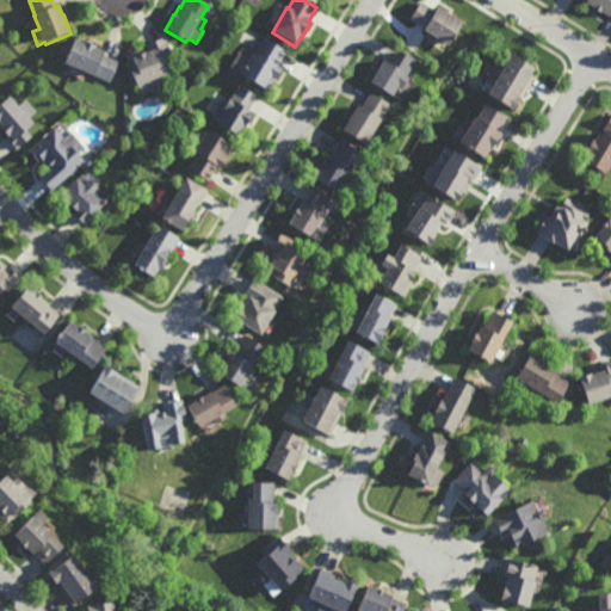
[(421,0),(436,10),(438,7),(463,24),(448,47),(423,30),(424,29),(409,18),(421,0)]
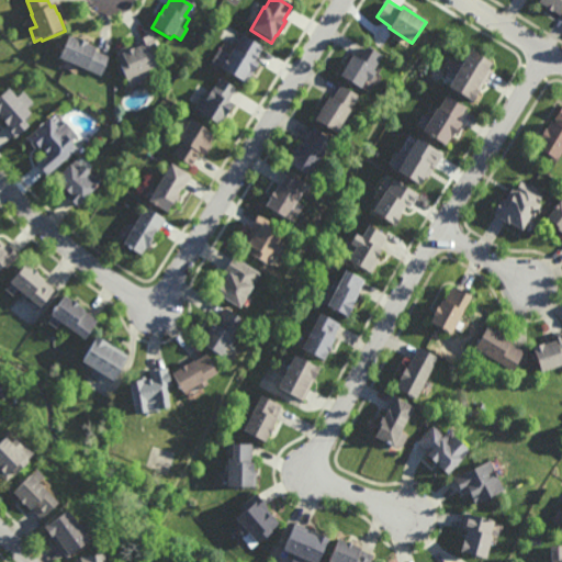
[(561,17),(555,12),(554,13),(548,9),(548,8),(539,2),(540,0),(561,0),(561,17)]
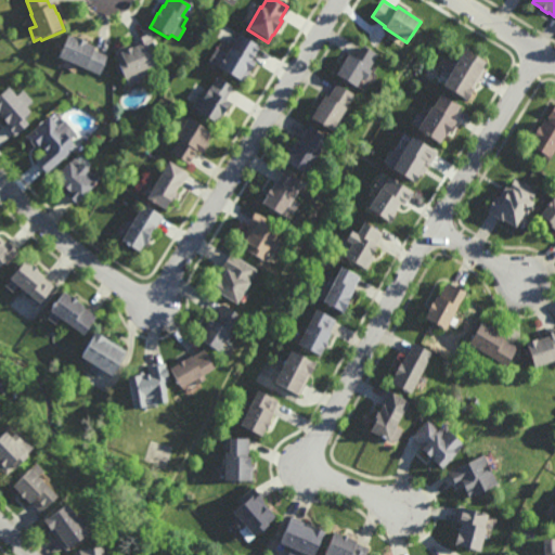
[(130,85),(128,80),(126,80),(119,63),(119,62),(115,51),(132,43),(132,41),(151,34),(158,51),(151,53),(157,67),(149,71),(151,75),(142,78),(142,80),(130,85)]
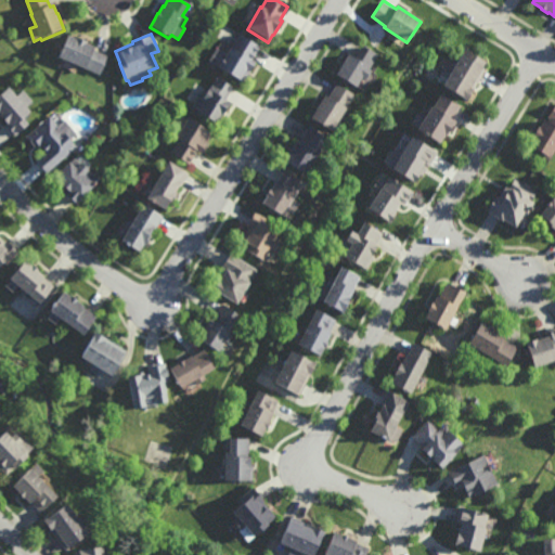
[(252,60),(255,62),(242,85),(218,71),(219,68),(208,62),(216,48),(227,54),(230,49),(230,50),(239,35),(259,47),(252,60)]
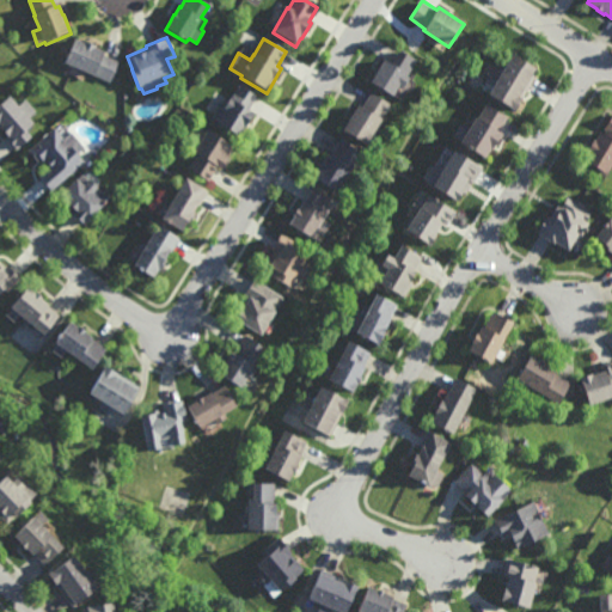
[(85,44),(85,42),(97,48),(97,49),(106,54),(105,56),(120,62),(111,83),(97,77),(97,78),(66,65),(75,41),(85,44)]
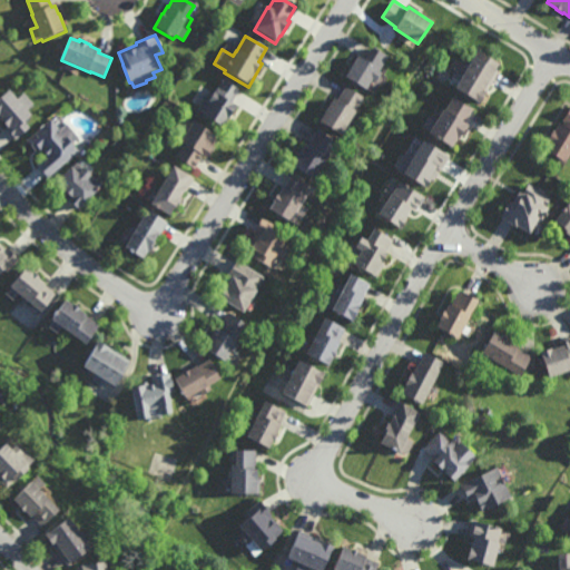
[(379,71),(381,72),(375,80),(370,77),(364,87),(345,75),(357,56),(364,59),(372,47),(387,57),(379,71)]
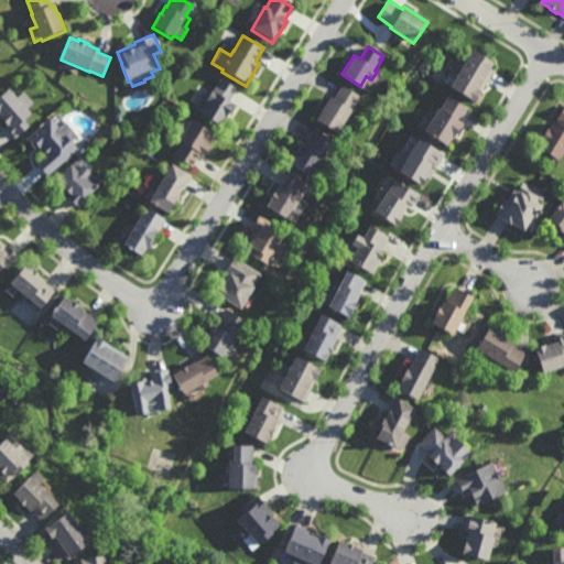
[(474,99),(448,84),(455,74),(458,75),(461,72),(454,67),(459,58),(466,63),(469,56),(470,57),(475,51),(495,64),(491,69),(492,69),(474,99)]
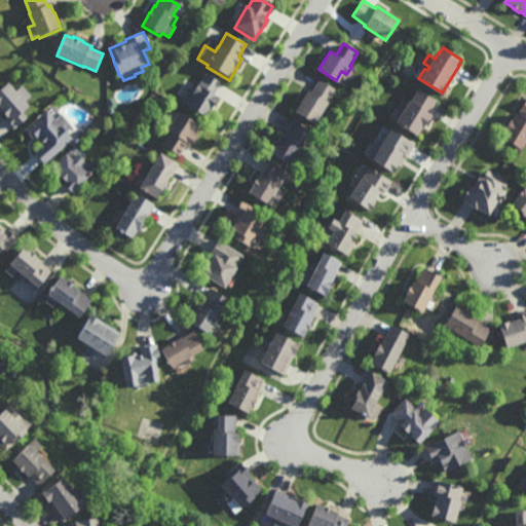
[(220,80),(213,91),(218,95),(210,107),(208,106),(203,113),(181,100),(190,84),(193,86),(196,81),(197,81),(199,78),(200,78),(204,71),(220,80)]
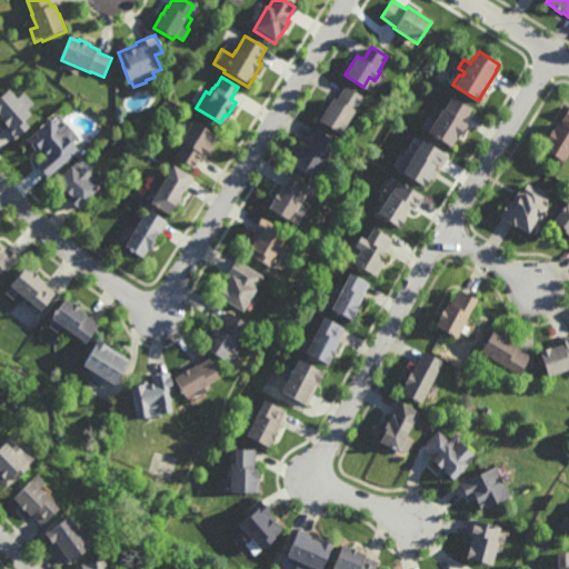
[(340,133),(317,119),(331,96),(336,99),(345,86),(362,97),(340,133)]
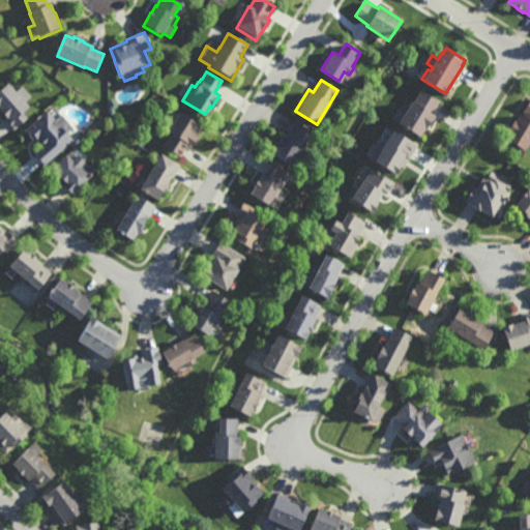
[(17,93),(23,87),(32,97),(25,102),(29,107),(23,113),(26,117),(15,127),(4,116),(5,115),(1,110),(0,111),(0,93),(9,85),(17,93)]
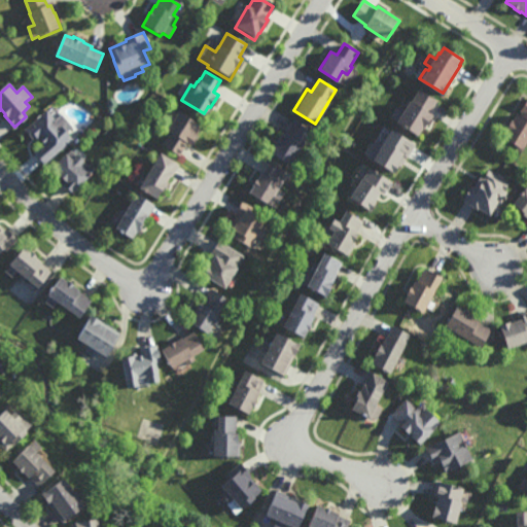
[(429,111),(431,113),(422,127),(421,126),(416,134),(390,116),(396,107),(400,110),(409,98),(411,100),(418,89),(436,101),(429,111)]
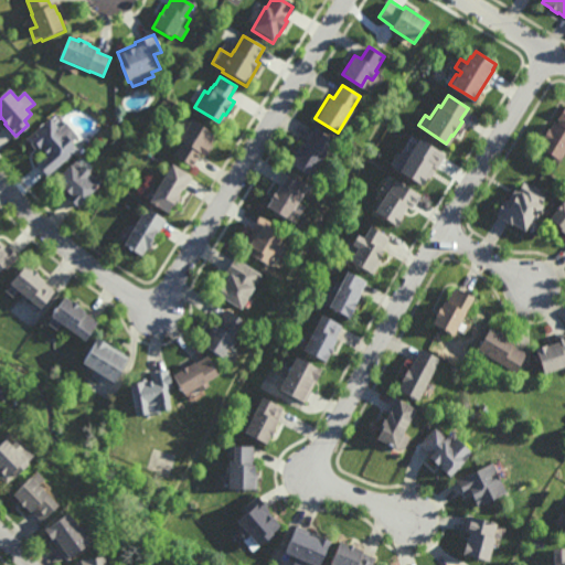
[(564,146),(560,156),(539,142),(543,135),(541,134),(547,124),(548,125),(554,117),(558,120),(560,118),(557,116),(564,103),(564,146)]
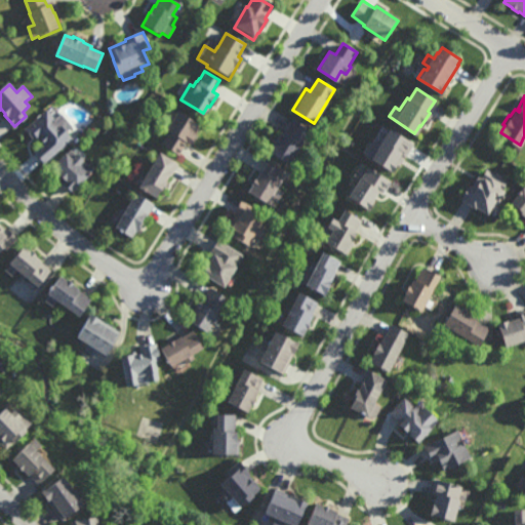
[(54,118),(61,112),(73,126),(66,131),(72,138),(43,163),(33,150),(43,142),(39,136),(38,137),(35,134),(32,137),(24,128),(46,108),(54,118)]
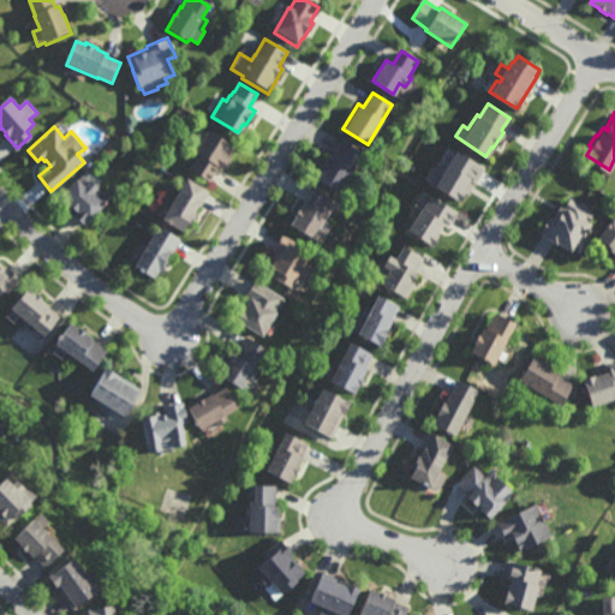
[(222,168),(219,166),(209,179),(189,167),(197,153),(193,150),(208,127),(231,142),(231,143),(236,147),(222,168)]
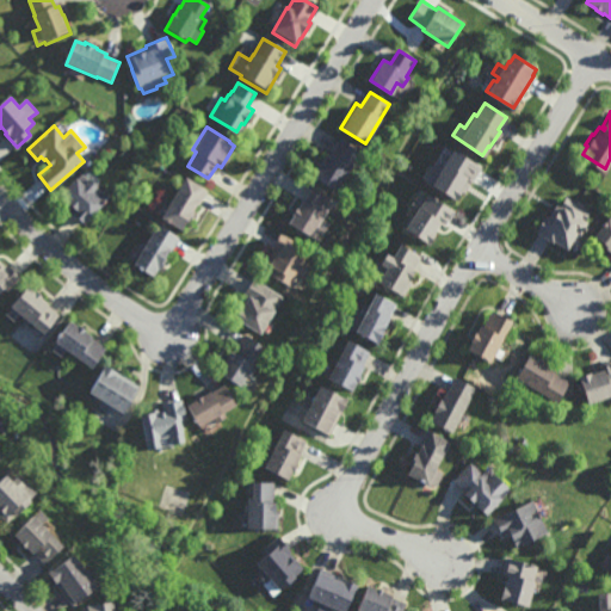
[(334,190),(313,176),(318,167),(315,166),(320,159),(321,159),(326,152),(329,154),(339,139),(359,150),(334,190)]
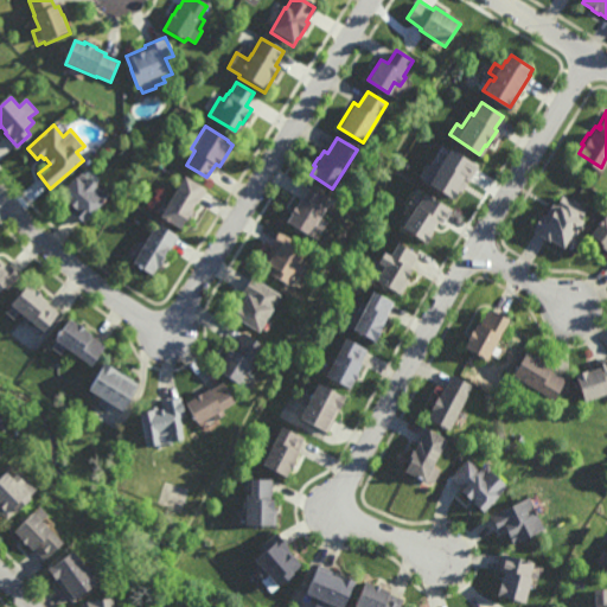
[(478,165),(468,180),(462,177),(462,178),(465,180),(460,187),(458,185),(451,197),(427,181),(441,160),(443,161),(451,148),(478,165)]
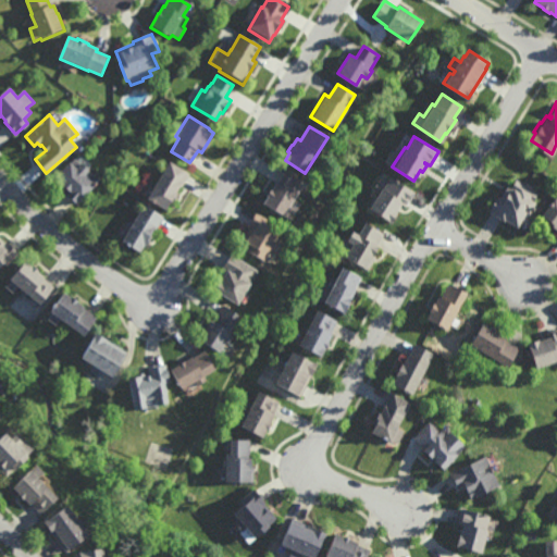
[(182,186),(178,185),(175,189),(177,190),(171,201),(169,200),(164,208),(146,196),(169,159),(190,172),(182,186)]
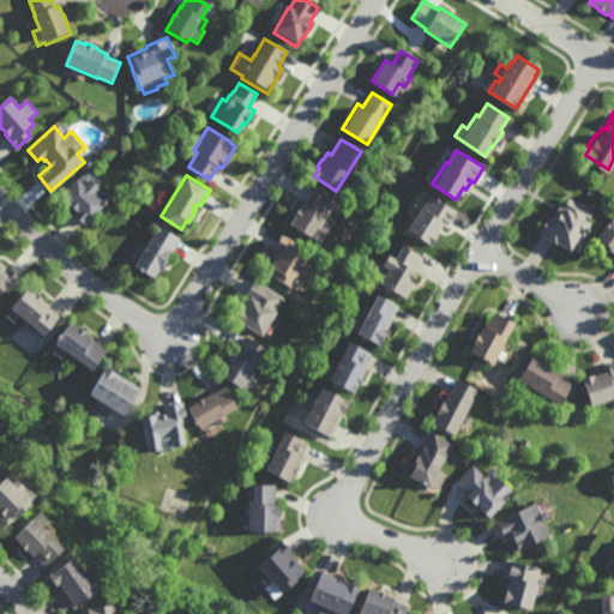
[(83,182),(89,178),(109,197),(84,224),(71,211),(74,209),(66,200),(67,199),(60,193),(76,176),(83,182)]
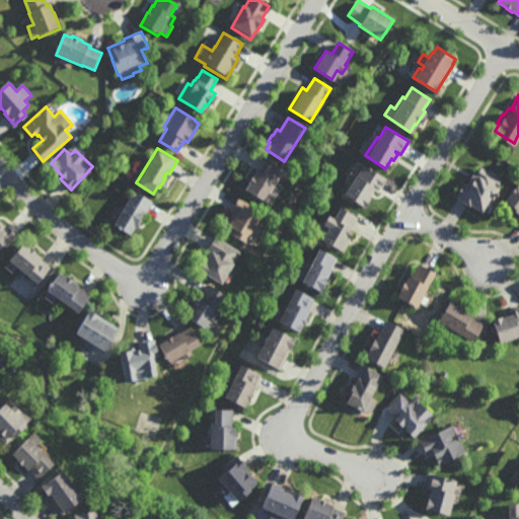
[(273,184),(274,186),(271,191),(270,191),(264,200),(244,189),(248,180),(250,175),(252,175),(256,168),(258,169),(265,159),(282,169),(273,184)]
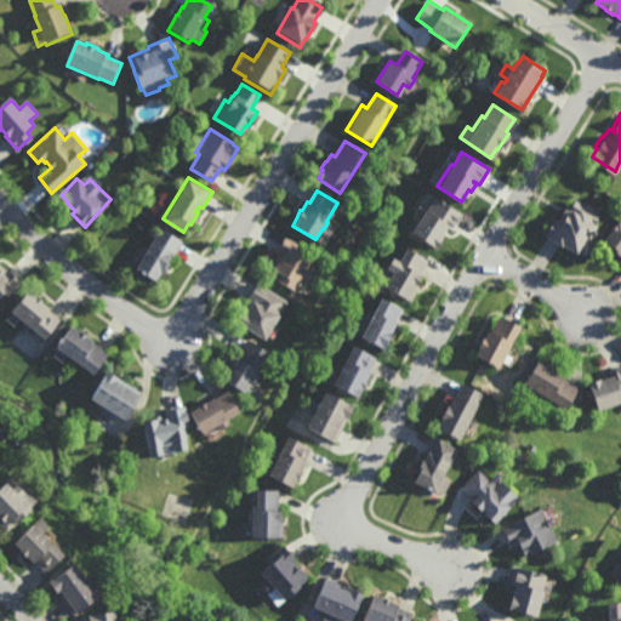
[(462,214),(453,229),(446,226),(440,235),(443,235),(436,246),(409,231),(423,208),(427,210),(434,197),(462,214)]
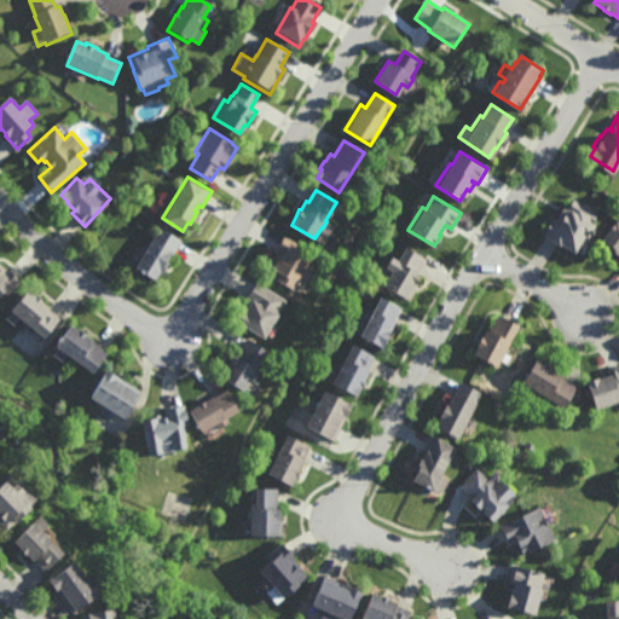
[(583,203),(584,201),(593,206),(591,207),(599,212),(594,220),(595,221),(586,236),(584,233),(574,250),(560,241),(559,242),(551,237),(551,238),(543,232),(545,230),(544,229),(550,219),(551,220),(554,215),(555,217),(563,204),(567,206),(573,196),(583,203)]
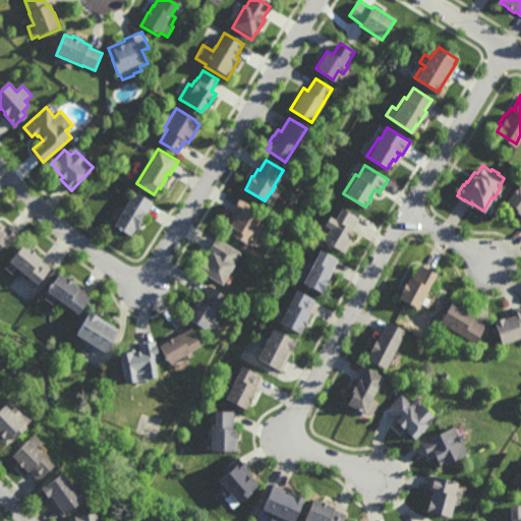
[(520,212),(520,213),(511,206),(513,204),(506,199),(518,183),(520,185),(520,212)]
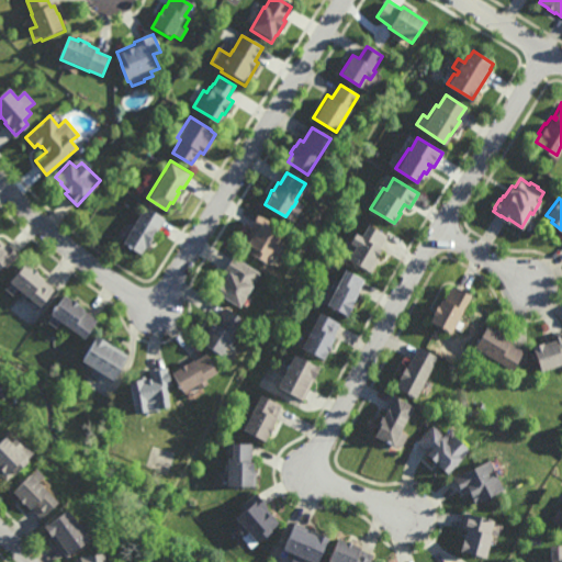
[(158,231),(155,228),(149,236),(152,237),(146,247),(145,246),(139,253),(121,242),(145,204),(166,218),(158,231)]
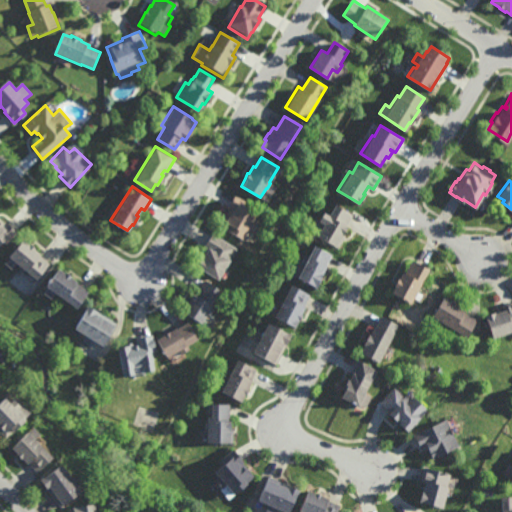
[(253,230),(249,227),(242,238),(227,229),(228,229),(220,224),(229,209),(227,208),(235,195),(249,204),(248,206),(257,212),(253,219),(258,222),(253,230)]
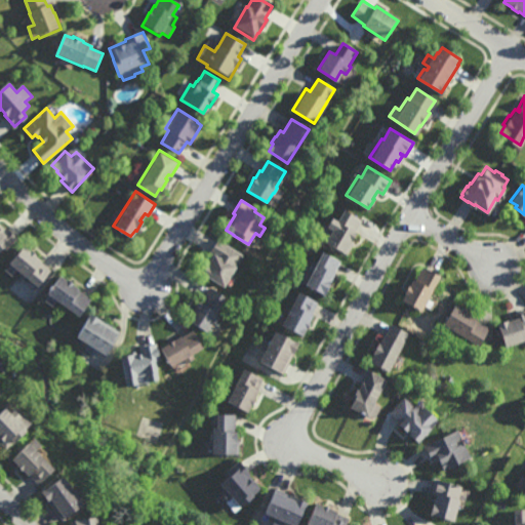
[(354,231),(356,232),(351,239),(355,241),(346,254),(332,245),(331,246),(328,244),(329,243),(324,240),(330,229),(325,225),(330,216),(336,219),(344,208),(361,219),(354,231)]
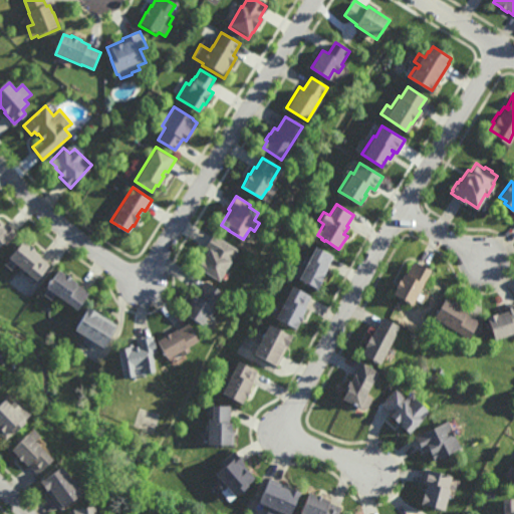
[(0,218),(5,223),(6,222),(15,230),(14,231),(16,233),(6,244),(3,241),(0,244),(0,218)]
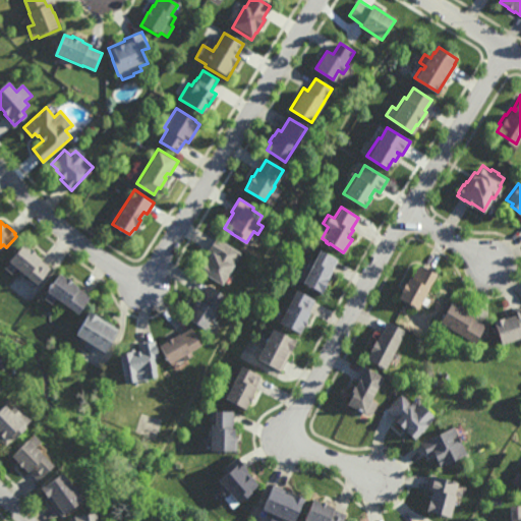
[(233,265),(225,278),(224,278),(221,283),(199,270),(205,262),(206,262),(211,252),(208,250),(216,237),(241,252),(233,265)]
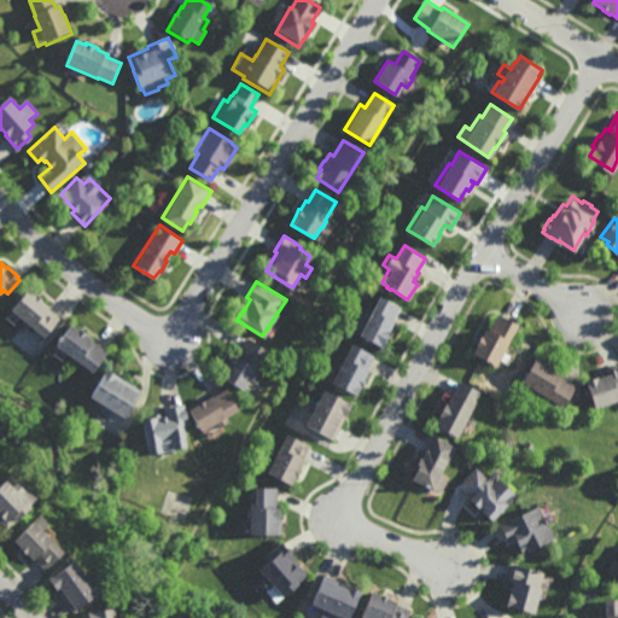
[(31,292),(33,292),(40,298),(40,299),(46,304),(45,307),(58,316),(42,337),(23,321),(23,322),(17,319),(13,322),(6,316),(12,308),(10,305),(24,287),(31,292)]
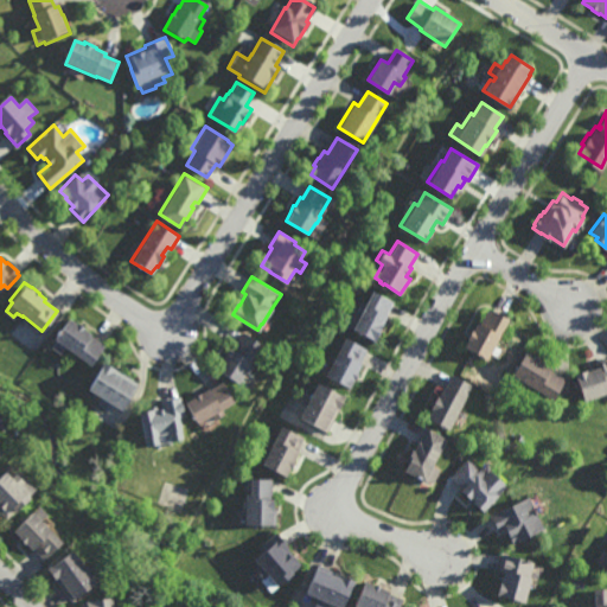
[(377,328),(379,330),(375,339),(352,327),(360,312),(356,310),(362,301),(364,302),(371,289),(393,301),(377,328)]
